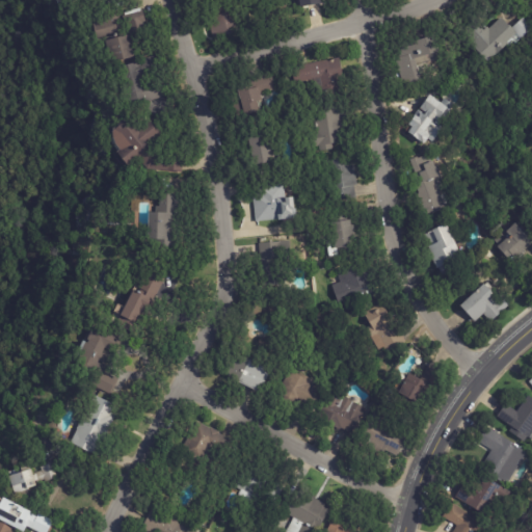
[(234,0),(243,32),(215,41),(203,0),(234,0)]
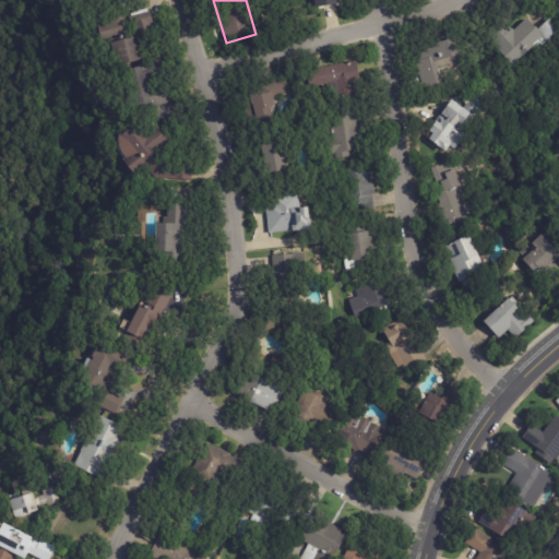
[(155,20),(158,34),(149,36),(154,58),(117,67),(113,49),(106,50),(97,20),(152,7),(155,20)]
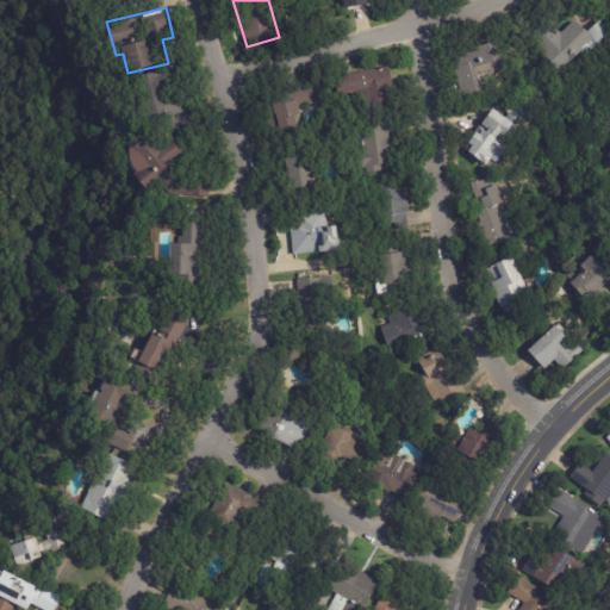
[(599,44),(595,39),(583,50),(584,51),(571,63),(570,62),(560,72),(546,55),(545,56),(529,39),(548,22),(559,33),(560,32),(562,33),(577,22),(587,33),(602,20),(609,30),(609,35),(599,45),(599,44)]
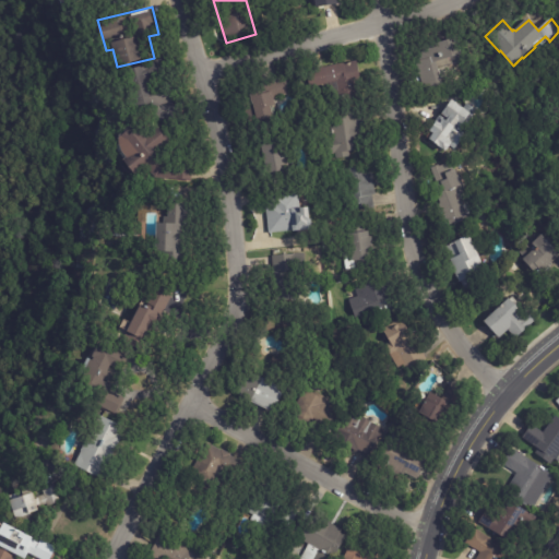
[(443,43),(460,37),(468,59),(443,69),(448,84),(425,92),(415,63),(419,61),(416,52),(443,43)]
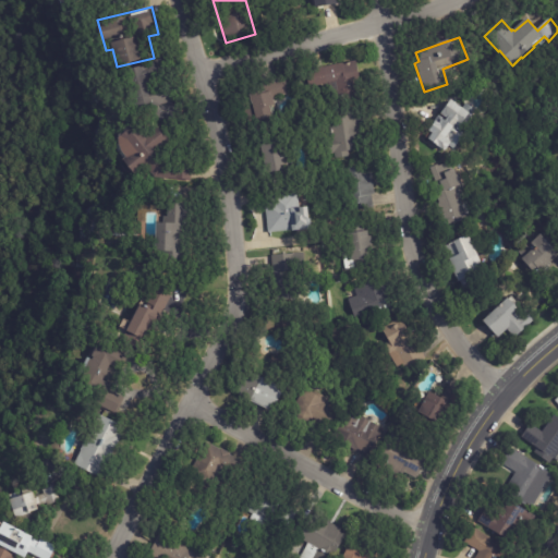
[(316,69),(356,62),(363,98),(340,101),(338,86),(313,91),(310,71),(316,69)]
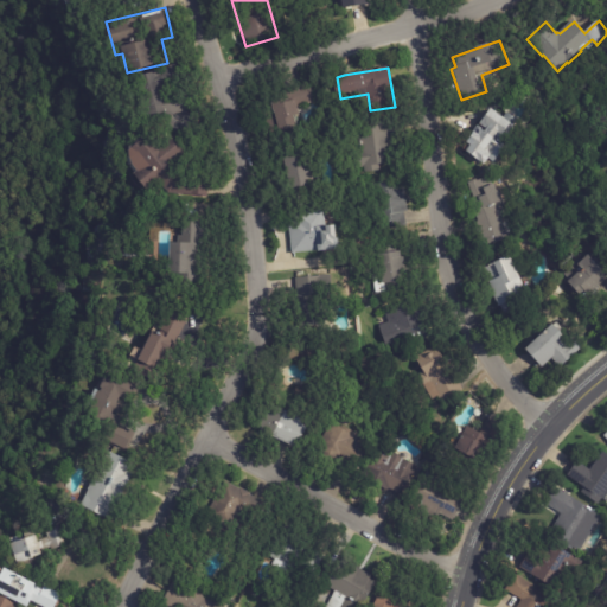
[(183,114),(145,123),(132,78),(158,71),(159,77),(164,76),(166,85),(161,87),(165,98),(183,93),(189,112),(183,114)]
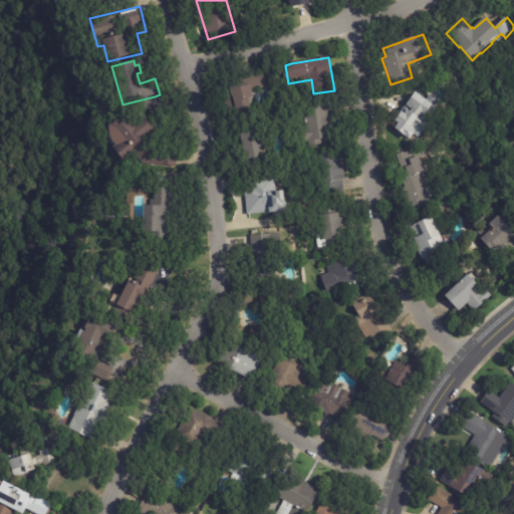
[(268,87),(269,88),(254,93),(255,97),(253,97),(257,110),(240,115),(230,86),(243,82),(244,86),(250,84),(248,76),(263,71),(268,87)]
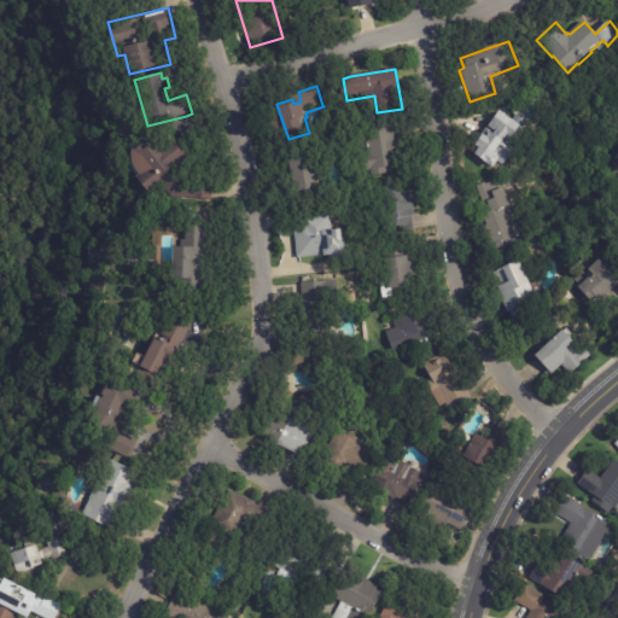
[(518,116),(530,124),(513,147),(506,143),(503,145),(514,153),(505,167),(499,162),(494,169),(472,152),(484,135),(488,139),(493,133),(495,135),(497,133),(490,128),(501,112),(513,121),(518,116)]
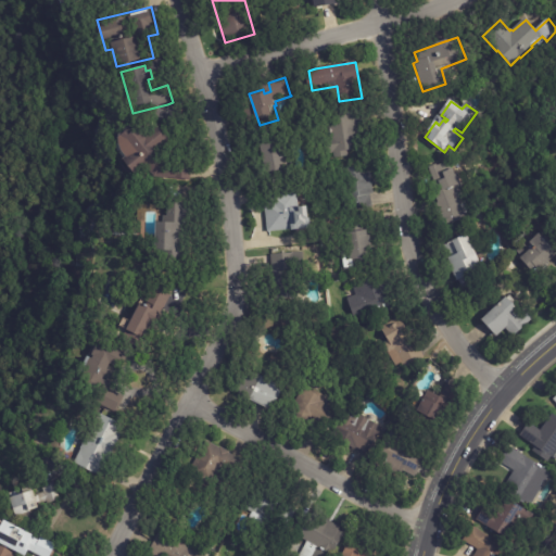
[(358,113),(362,151),(349,152),(350,160),(336,161),(335,153),(326,154),(325,138),(332,137),(330,115),(358,112),(358,113)]
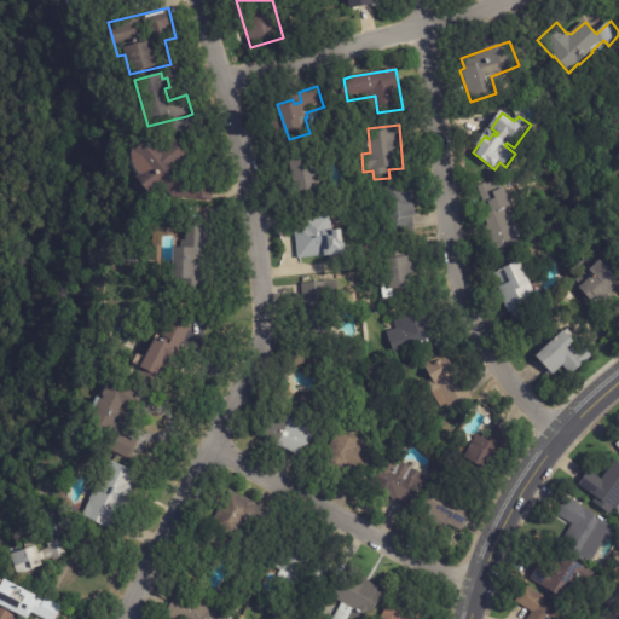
[(213,187),(212,202),(172,198),(163,187),(151,197),(137,179),(140,177),(136,169),(132,162),(132,154),(148,143),(154,150),(171,137),(190,162),(185,165),(198,181),(213,181),(213,187)]
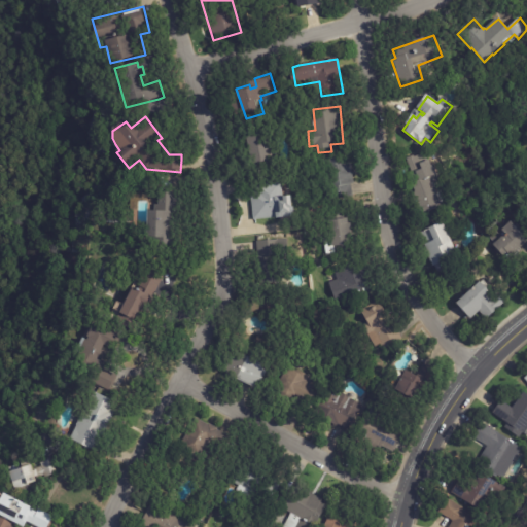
[(271,138),(276,161),(252,166),(245,130),(269,125),(271,138)]
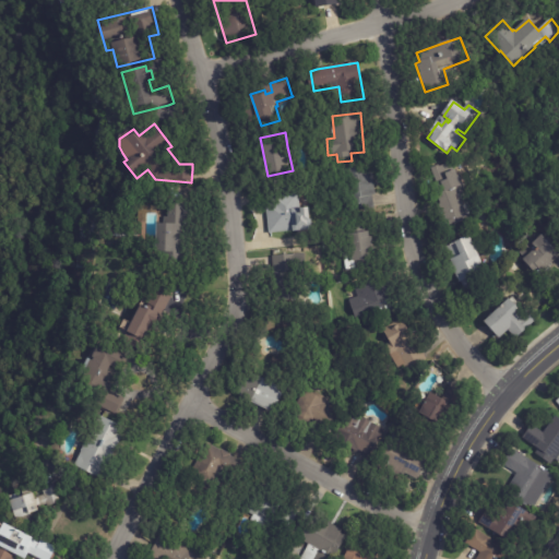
[(467,201),(463,202),(470,222),(444,230),(436,206),(441,204),(435,185),(437,183),(431,168),(439,166),(440,167),(448,165),(448,166),(453,164),(458,178),(461,176),(466,191),(464,191),(467,201)]
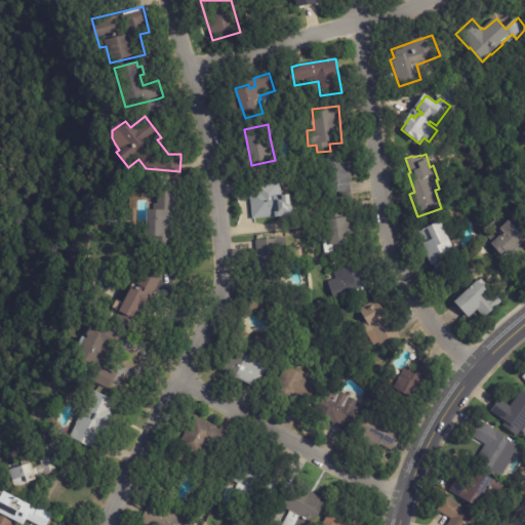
[(352,172),(357,196),(327,202),(319,160),(347,155),(349,165),(351,164),(352,172)]
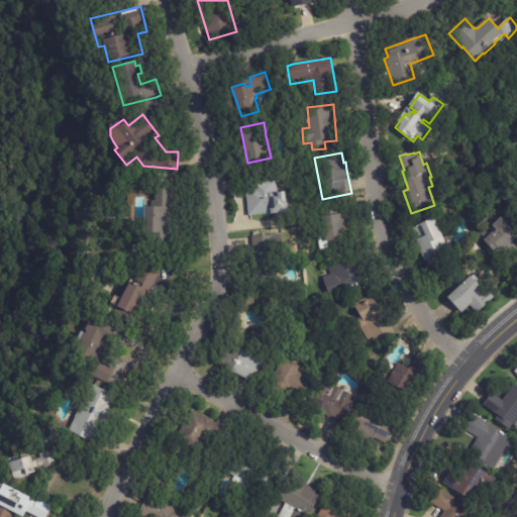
[(248,216),(246,188),(250,188),(249,179),(277,177),(278,193),(287,192),(289,215),(272,216),(272,214),(248,216)]
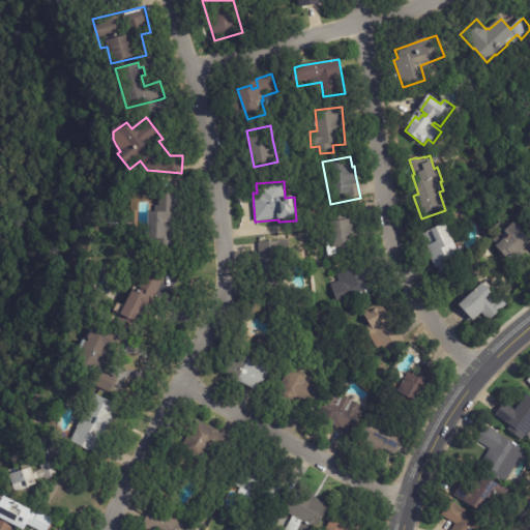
[(178,219),(177,255),(153,254),(153,240),(147,240),(149,213),(155,214),(155,206),(159,207),(160,194),(180,195),(178,219)]
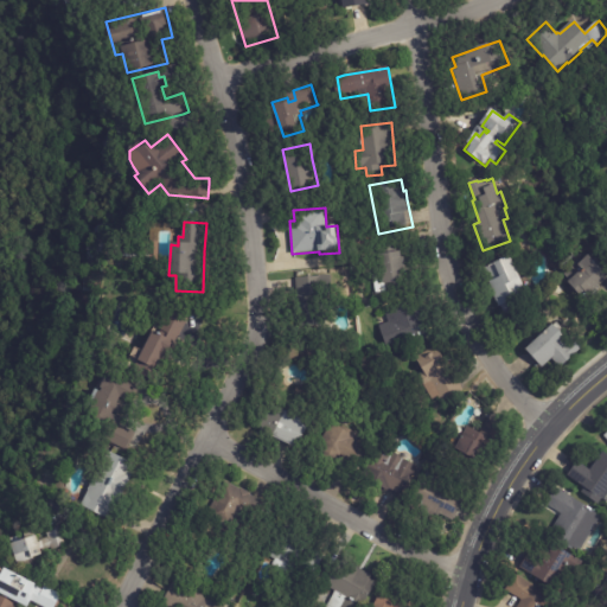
[(406,266),(409,281),(383,286),(378,257),(401,253),(402,259),(404,259),(406,266)]
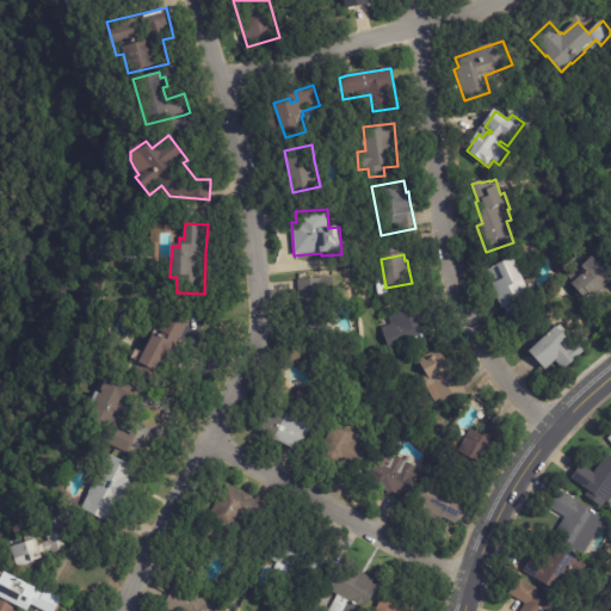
[(610,277),(610,282),(587,302),(567,278),(585,264),(586,265),(598,257),(610,271),(608,273),(610,277)]
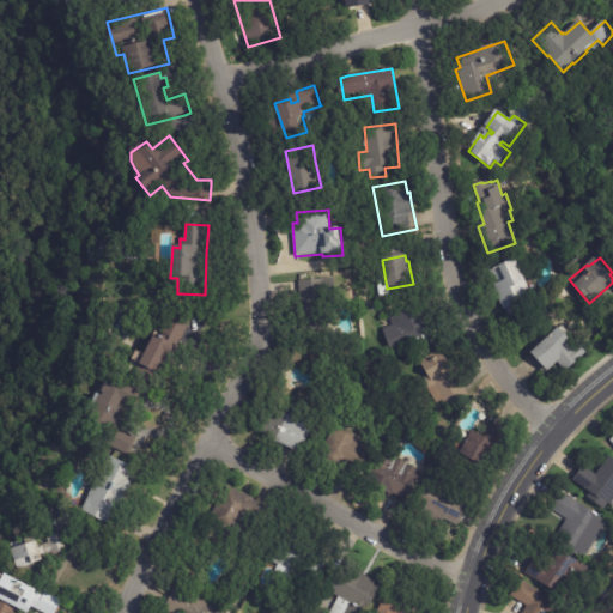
[(527,283),(539,309),(511,321),(507,310),(505,311),(493,286),(497,285),(491,271),(516,259),(527,283)]
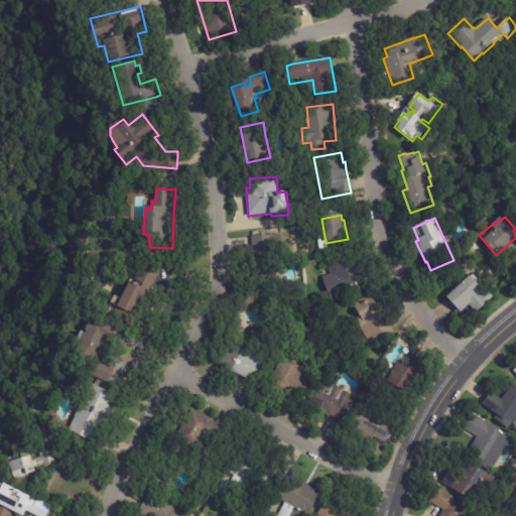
[(252,245),(252,237),(281,235),(282,245),(272,246),(274,278),(255,279),(254,272),(252,272),(251,254),(253,254),(252,245)]
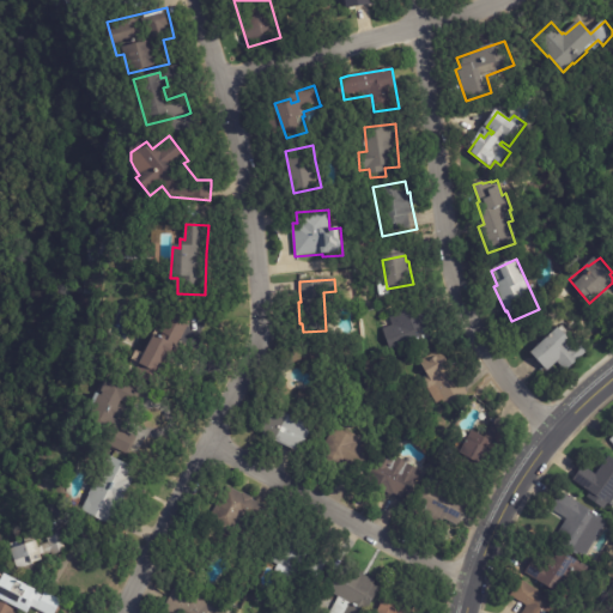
[(425,302),(432,321),(426,323),(432,341),(393,356),(378,317),(425,301),(425,302)]
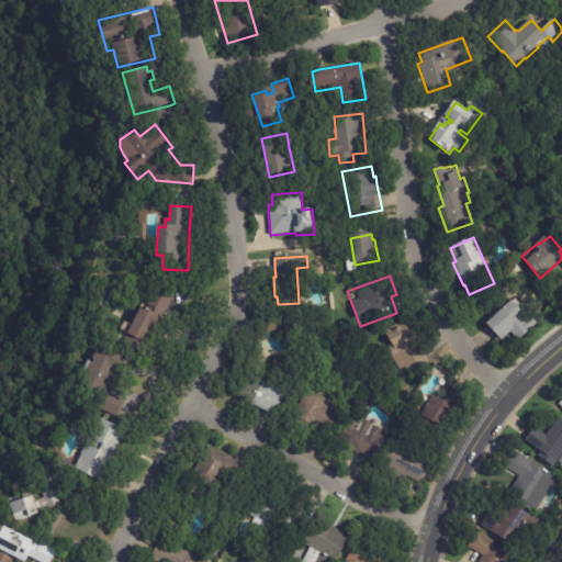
[(175,295),(176,296),(145,355),(123,343),(142,307),(147,310),(159,288),(175,295)]
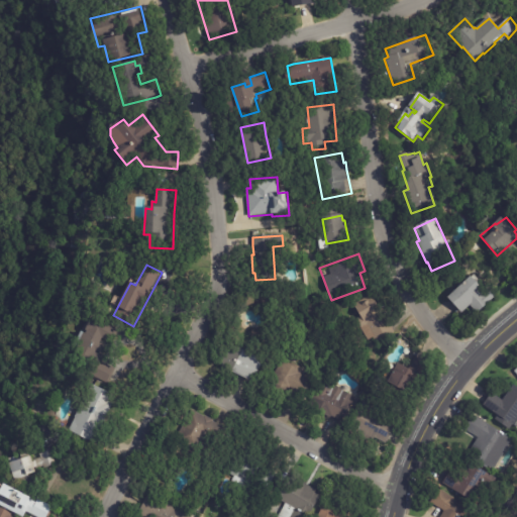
[(481,290),(485,295),(490,291),(497,299),(477,317),(471,310),(464,315),(449,298),(469,281),(476,288),(478,287),(481,290)]
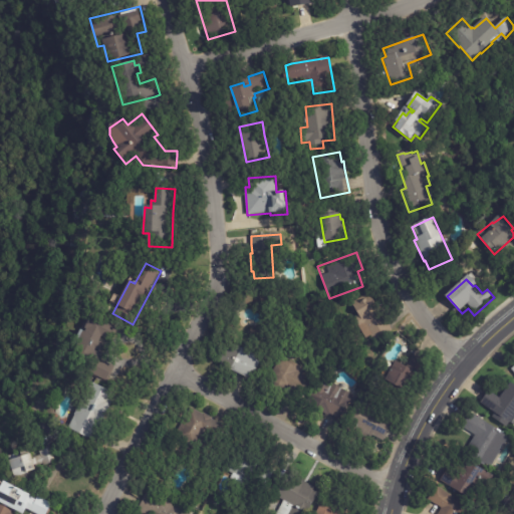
[(388,318),(396,331),(376,342),(372,335),(366,339),(354,318),(358,316),(350,304),(369,293),(378,307),(380,306),(388,318)]
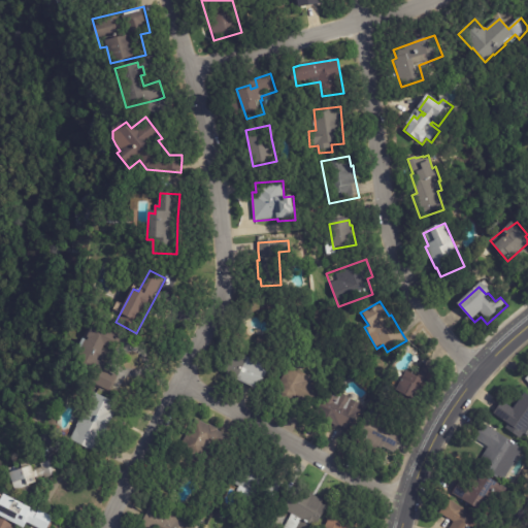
[(121,343),(117,353),(109,350),(106,356),(108,357),(105,363),(101,361),(100,363),(106,366),(104,371),(119,377),(111,393),(90,383),(96,370),(74,360),(84,340),(88,342),(89,339),(88,338),(94,325),(123,338),(121,343)]
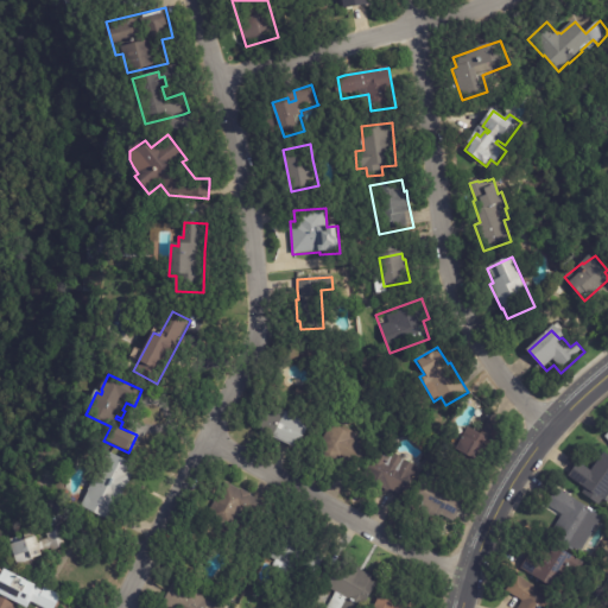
[(299,451),(259,431),(266,415),(274,418),(278,411),(311,426),(299,451)]
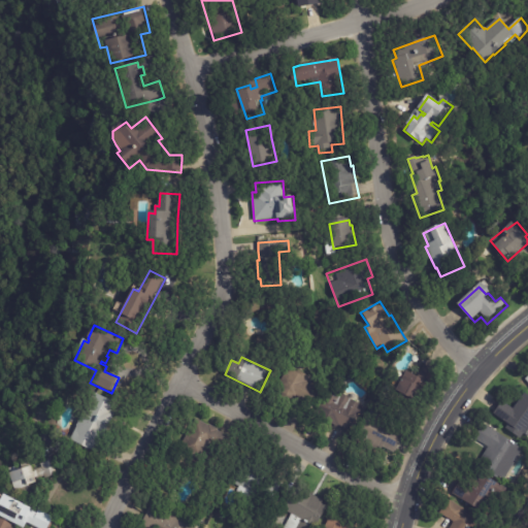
[(423,363),(432,370),(408,408),(388,395),(400,376),(402,377),(406,370),(414,374),(421,362),(423,363)]
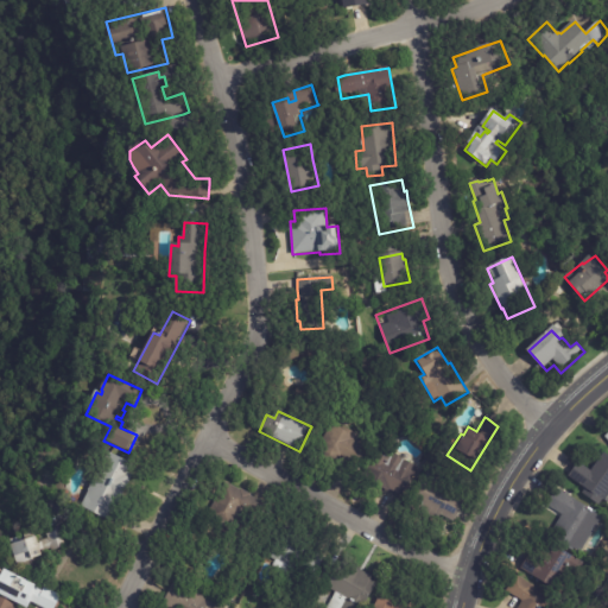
[(353,470),(317,453),(331,424),(341,429),(343,426),(359,435),(358,438),(372,445),(356,473),(353,470)]
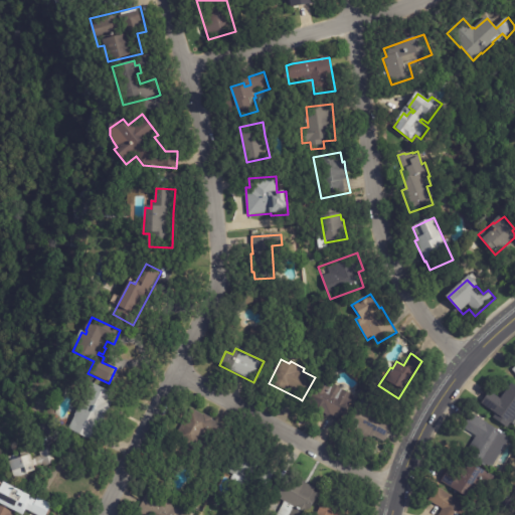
[(328,383),(355,397),(349,409),(351,410),(348,416),(346,414),(341,423),(307,404),(320,379),(328,383)]
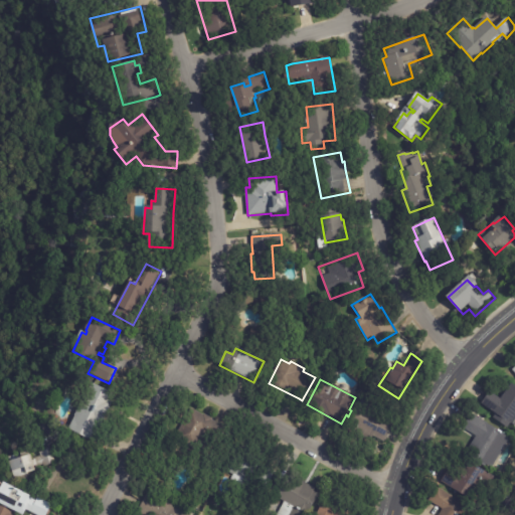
[(111,406),(93,443),(68,431),(75,417),(74,417),(92,383),(116,395),(111,406)]
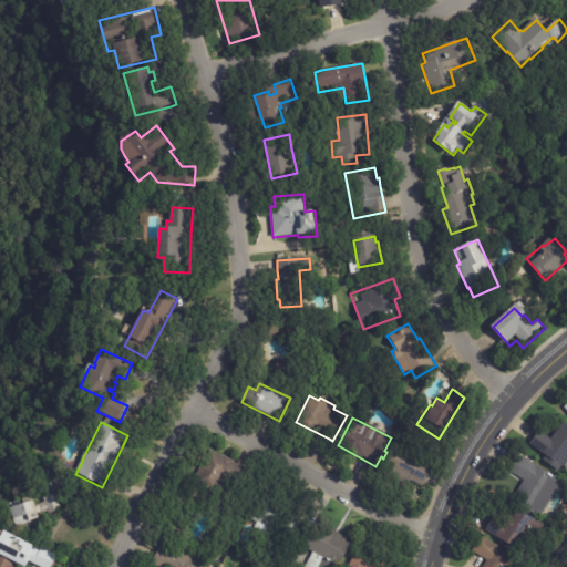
[(566,462),(559,473),(544,462),(547,457),(531,445),(540,432),(552,441),(564,424),(566,426),(566,462)]
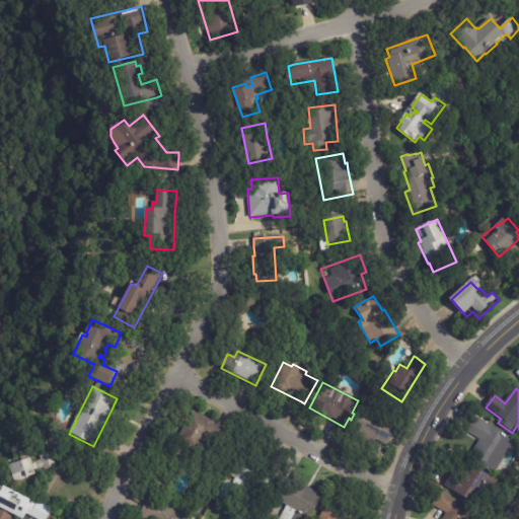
[(371,403),(396,417),(392,424),(397,426),(387,446),(351,428),(361,408),(364,409),(367,401),(371,403)]
